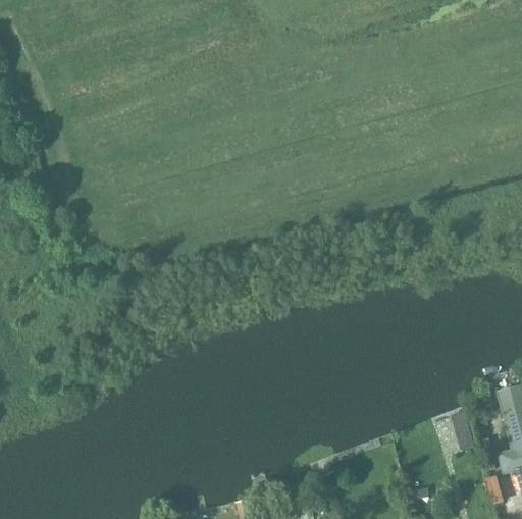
[(521,382),(496,390),(510,448),(497,452),(502,474),(521,468),(521,382)]
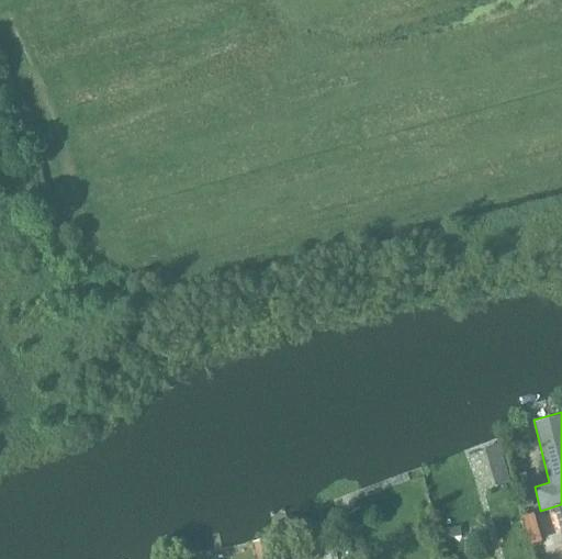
[(505,467),(491,471),(494,482),(508,479),(505,467)]
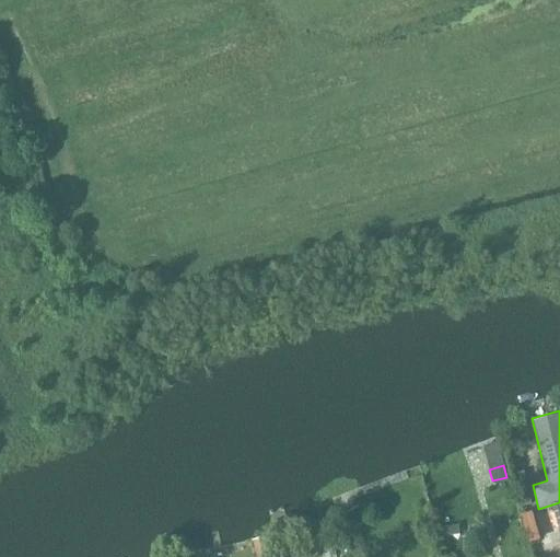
[(512,472),(520,505),(531,502),(523,470),(512,472)]
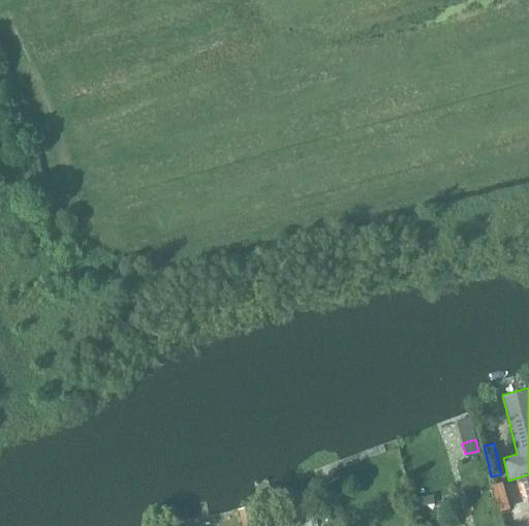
[(431,493),(415,495),(416,504),(432,502),(431,493)]
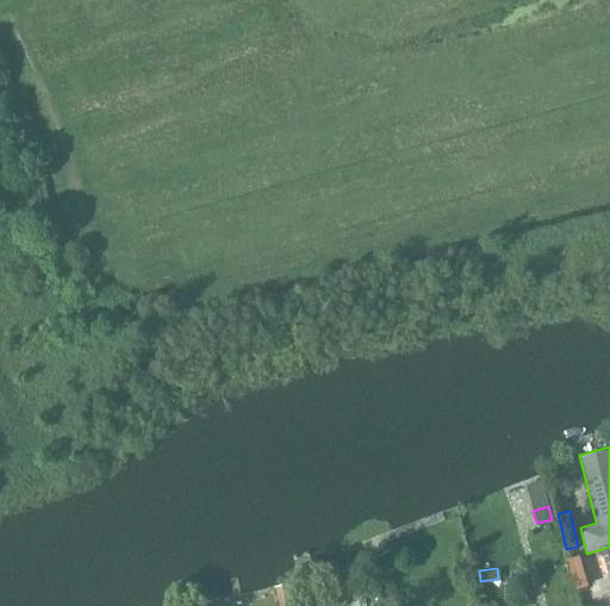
[(292,605),(288,582),(277,585),(279,605),(292,605)]
